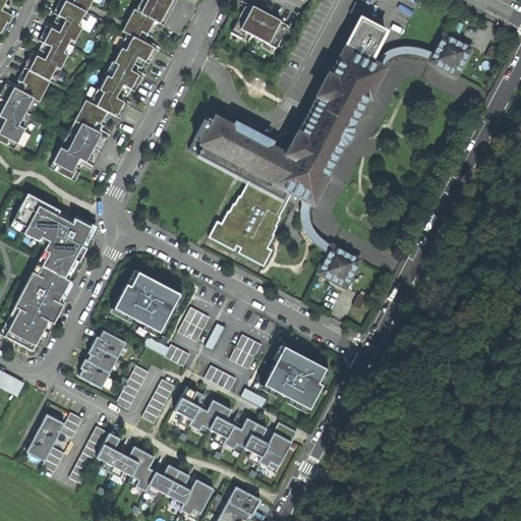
[(7,0),(0,0),(0,34),(1,35),(7,23),(9,24),(13,17),(8,15),(1,11),(5,5),(7,2),(7,0)]
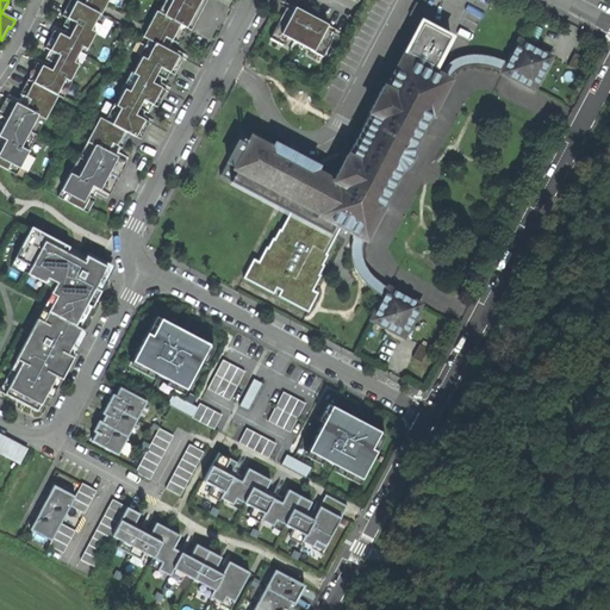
[(70,0),(63,17),(69,19),(78,2),(72,0),(70,0)]
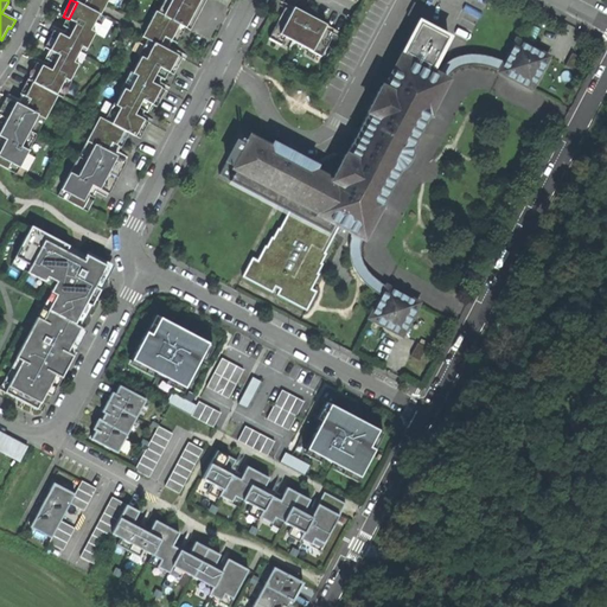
[(87,0),(84,6),(100,14),(102,16),(102,14),(104,11),(109,0),(87,0)]
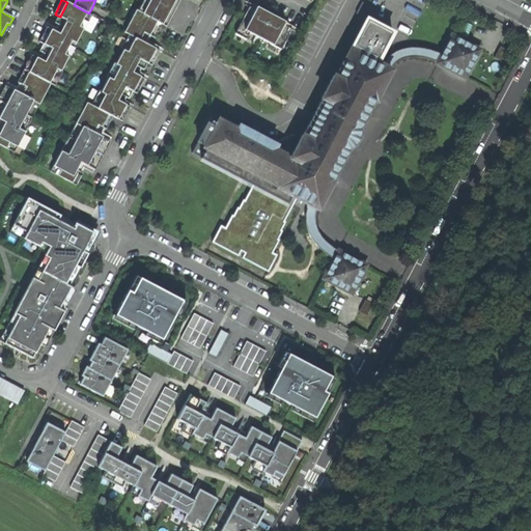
[(144,0),(138,12),(143,15),(150,0),(144,0)]
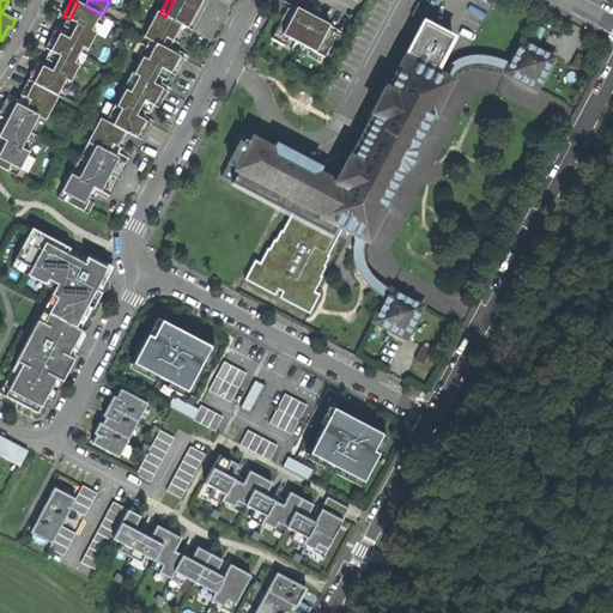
[(174,0),(165,17),(182,25),(188,29),(202,0),(174,0)]
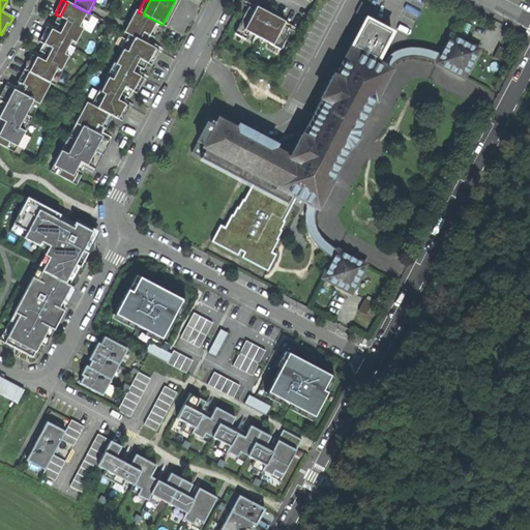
[(249,32),(244,29),(257,6),(246,1),(244,4),(248,6),(246,10),(238,26),(234,33),(245,39),(249,32)]
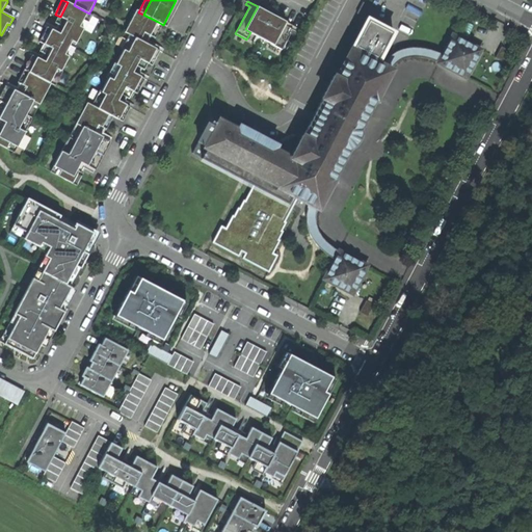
[(369,5),(363,1),(357,14),(363,17),(369,5)]
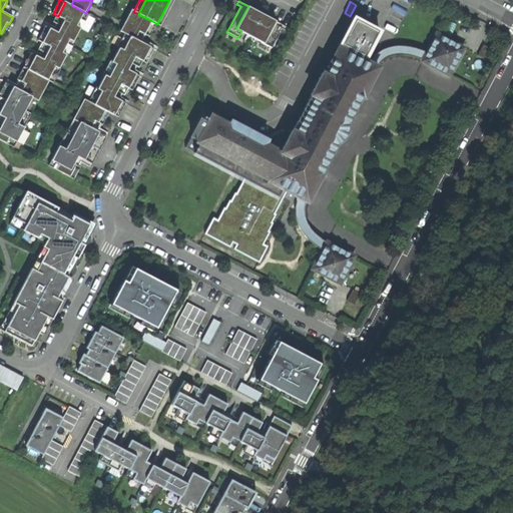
[(36,56),(28,70),(48,80),(55,66),(60,69),(67,54),(63,52),(70,40),(73,42),(81,28),(77,26),(84,12),(71,5),(65,2),(58,16),(65,20),(58,33),(54,31),(50,29),(43,43),(51,47),(44,60),(40,58),(36,56)]
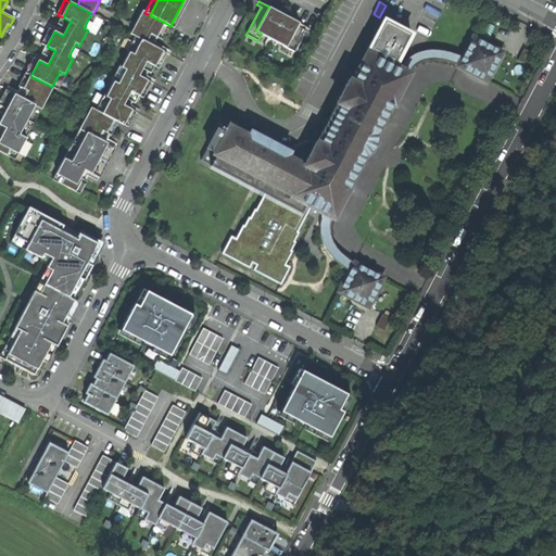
[(13,9),(5,5),(1,12),(9,16),(13,9)]
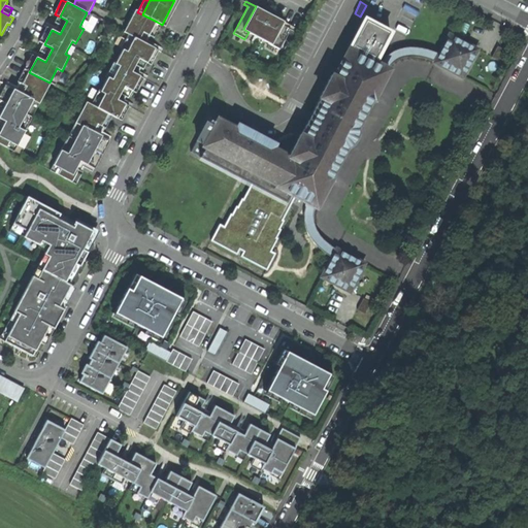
[(284,22),(256,6),(243,29),(249,32),(271,44),(284,22)]
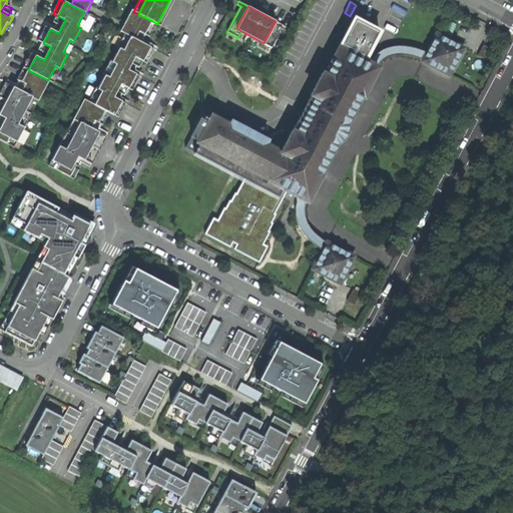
[(120,32),(124,34),(131,37),(135,40),(139,32),(145,35),(152,21),(138,14),(133,12),(131,11),(123,28),(120,32)]
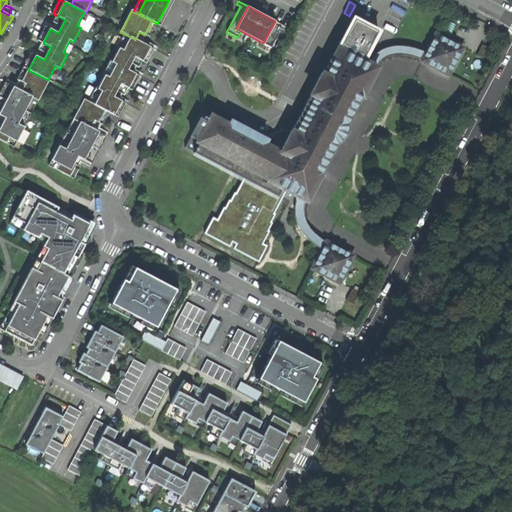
[(90,14),(86,12),(86,13),(84,12),(77,26),(81,28),(82,29),(90,14)]
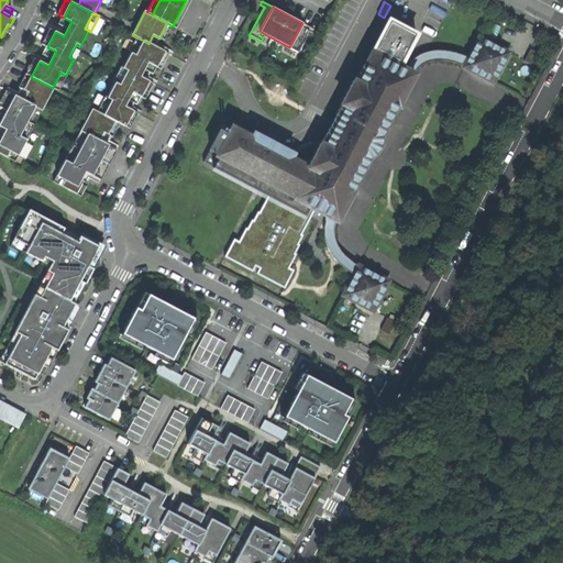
[(63,28),(59,34),(64,36),(72,22),(64,18),(62,22),(59,25),(63,28)]
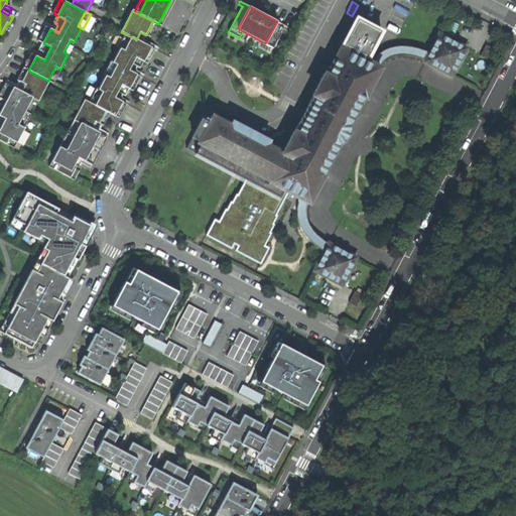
[(198,142),(288,189),(300,197),(297,203),(295,209),(296,216),(298,223),(302,231),(307,238),(312,243),(324,250),(313,269),(341,283),(355,256),(328,243),(321,239),(315,234),(310,228),(306,222),(305,215),(304,208),(307,200),(321,174),(321,173),(337,144),(339,143),(343,141),(345,137),(347,134),(348,131),(348,125),(364,95),(365,94),(372,81),(379,68),(384,60),(390,57),(397,55),(404,55),(413,56),(424,60),(452,75),(466,47),(438,33),(428,52),(417,48),(410,46),(402,45),(391,47),(382,50),(376,54),(371,62),(365,60),(380,31),(357,19),(328,75),(324,73),(312,94),(312,96),(302,114),(294,129),(293,130),(281,151),(280,150),(212,116),(203,112),(191,136),(199,139),(198,142)]
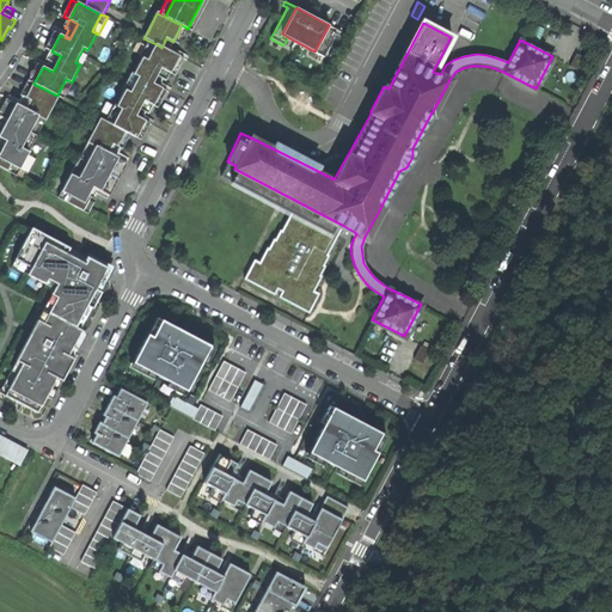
[(188,29),(182,25),(173,42),(166,38),(161,48),(179,56),(171,73),(176,75),(184,60),(188,61),(190,57),(171,48),(173,46),(175,42),(179,44),(184,35),(188,29)]
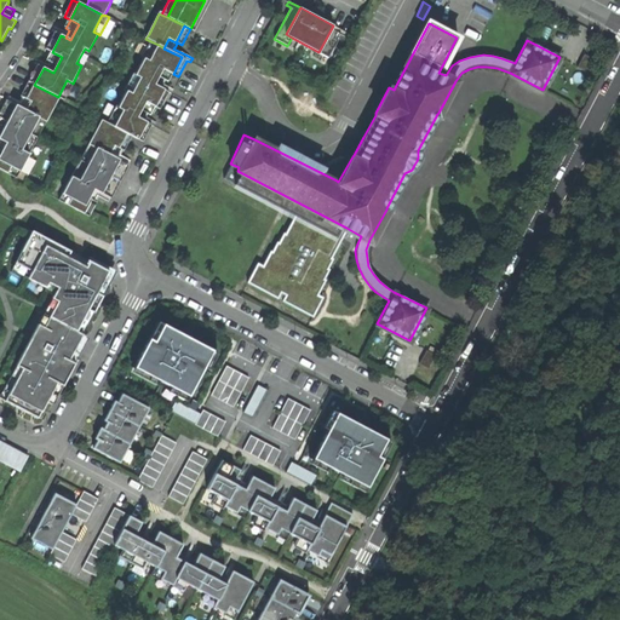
[(348,33),(333,26),(319,52),(328,57),(337,40),(340,34),(345,36),(348,33)]
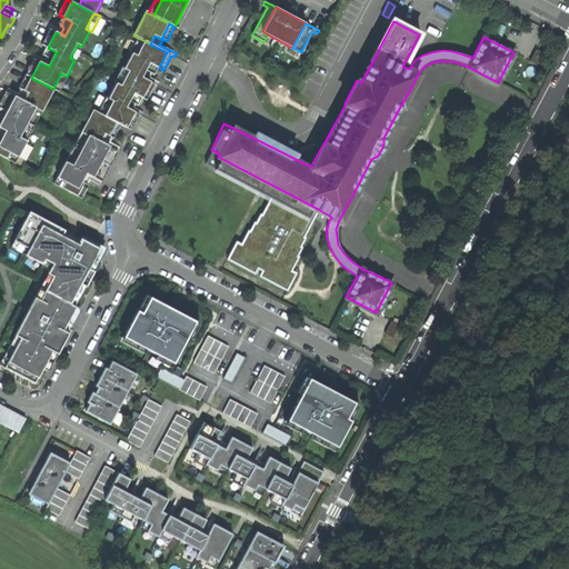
[(9,30),(10,27),(8,26),(1,38),(5,39),(9,30)]
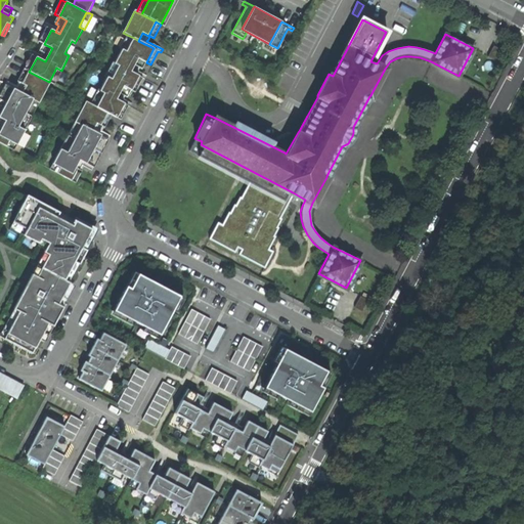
[(39,42),(44,44),(51,30),(47,27),(39,42)]
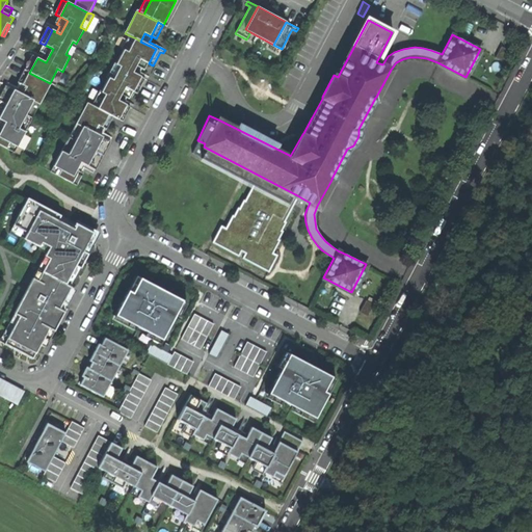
[(123,49),(124,50),(129,53),(136,38),(129,35),(123,49)]
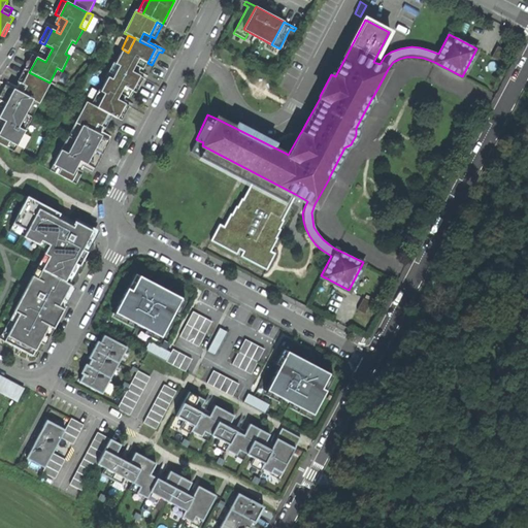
[(105,95),(98,108),(108,113),(113,117),(119,119),(126,105),(118,101),(124,88),(132,92),(140,76),(132,72),(139,59),(147,63),(155,48),(139,41),(135,38),(128,53),(123,50),(116,64),(120,66),(112,80),(108,77),(100,93),(105,95)]
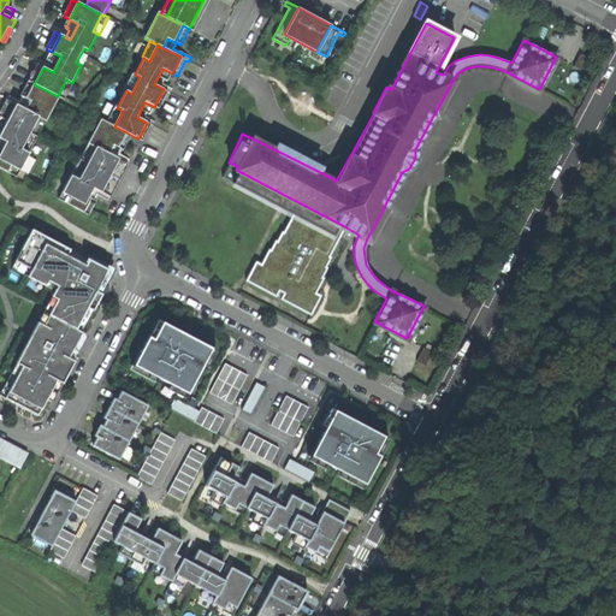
[(90,52),(88,51),(84,48),(76,63),(81,65),(82,66),(90,52)]
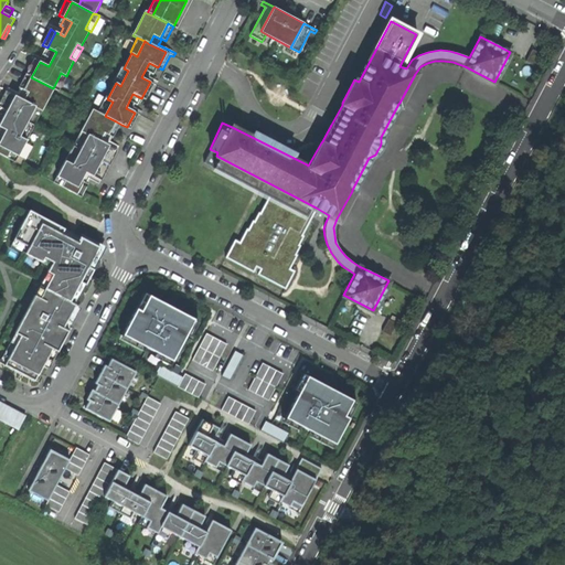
[(48,57),(44,64),(49,66),(56,52),(48,48),(45,52),(43,55),(48,57)]
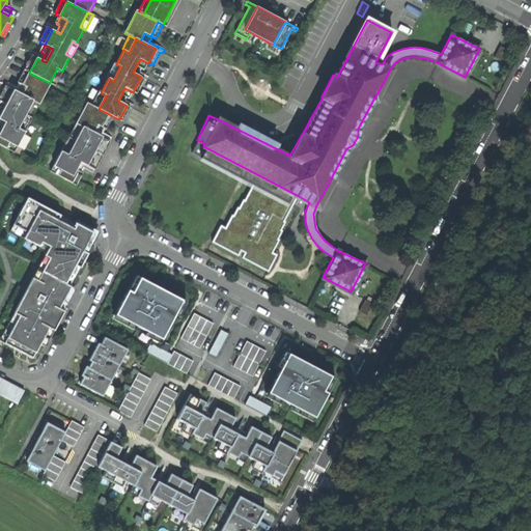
[(507,52),(500,48),(495,57),(502,62),(507,52)]
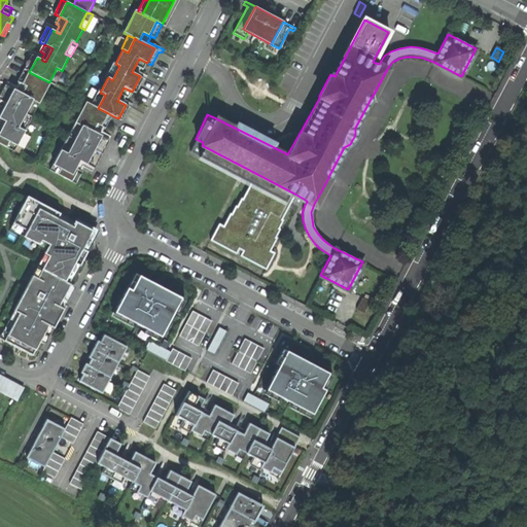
[(32,55),(25,70),(29,72),(37,58),(32,55)]
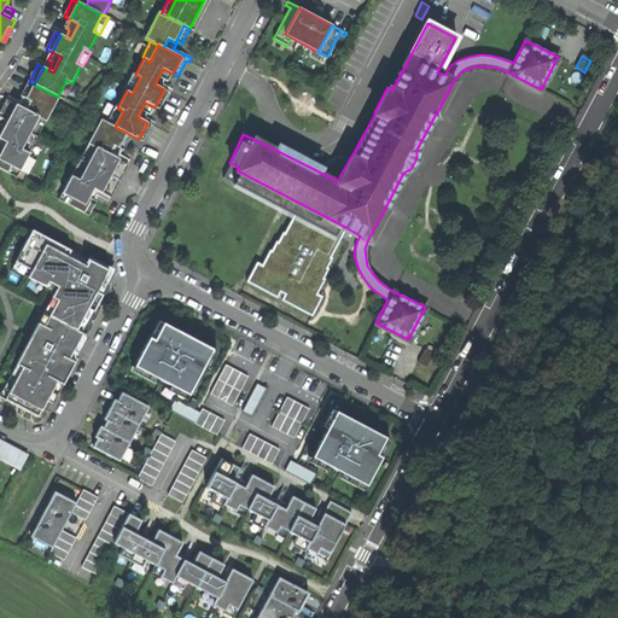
[(170,79),(173,74),(163,69),(155,85),(164,89),(155,108),(159,110),(169,93),(173,95),(175,91),(163,85),(165,81),(168,82),(170,79)]
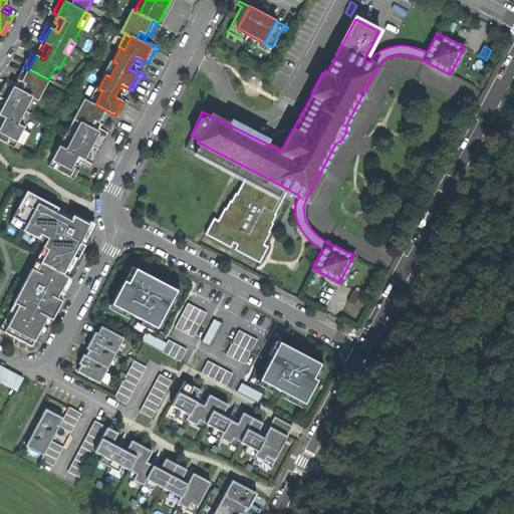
[(103,74),(105,75),(109,78),(116,64),(112,62),(110,61),(103,74)]
